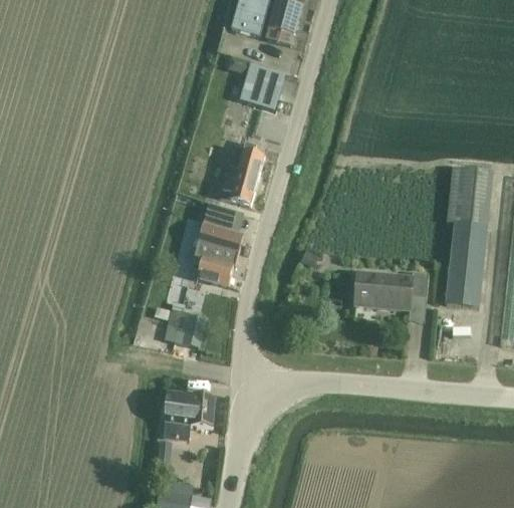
[(237,0),(230,27),(258,34),(267,0),(237,0)]
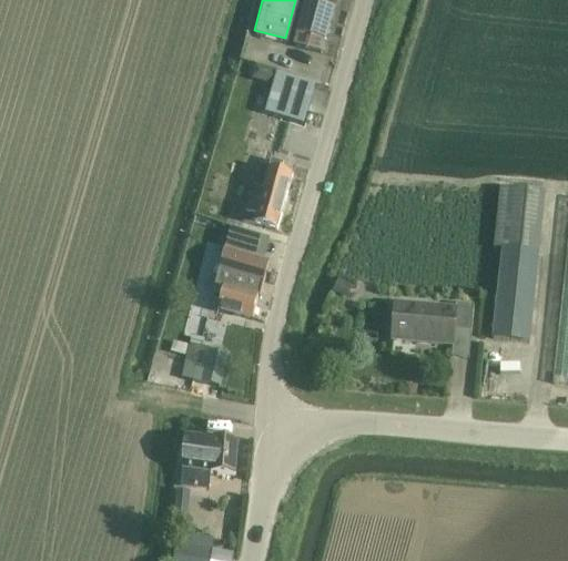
[(296,29),(293,42),(320,50),(320,48),(324,36),(333,3),(324,1),(324,0),(304,0),(301,10),(296,29)]
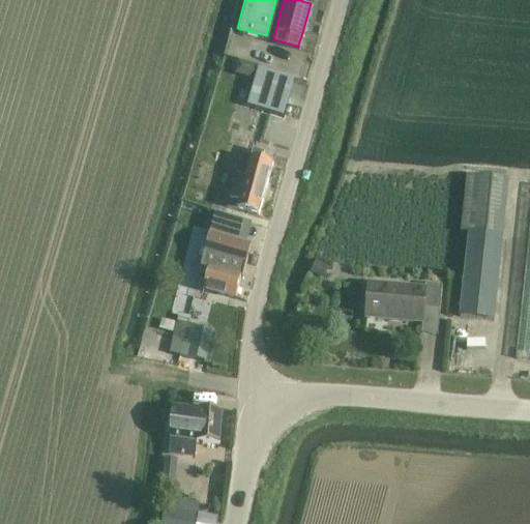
[(257,77),(248,103),(282,113),(292,76),(293,76),(260,65),(260,66),(257,77)]
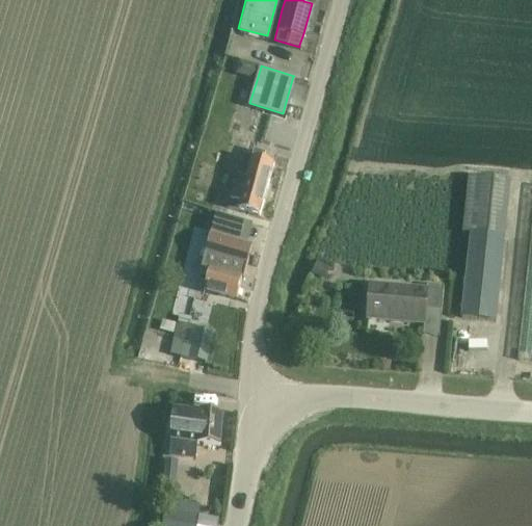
[(234,173),(227,205),(259,212),(272,160),(263,158),(265,149),(254,146),(251,155),(242,152),(237,173),(234,173)]
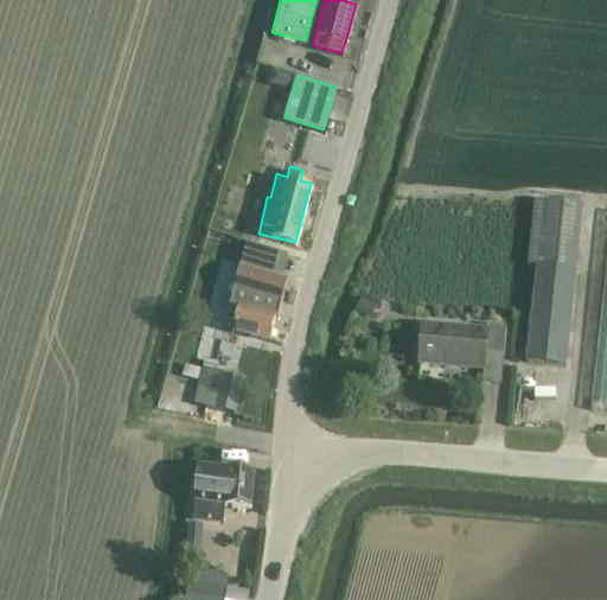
[(534,197),(526,262),(536,263),(525,358),(566,363),(574,266),(579,223),(582,202),(534,197)]
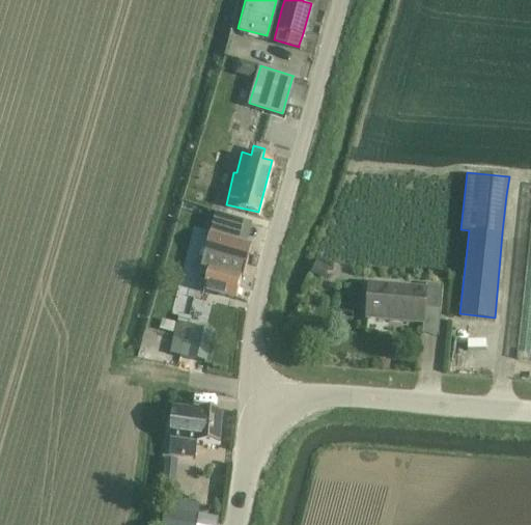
[(530,356),(530,211),(515,355),(530,356)]
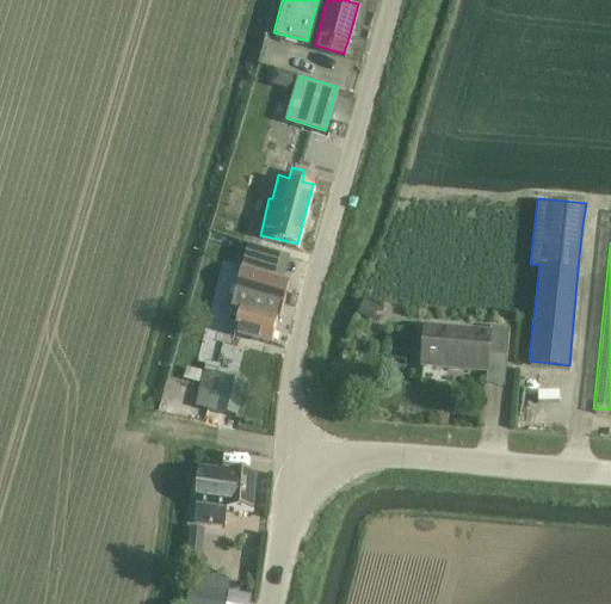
[(278,315),(287,277),(238,266),(229,306),(238,308),(233,331),(270,339),(276,315),(278,315)]
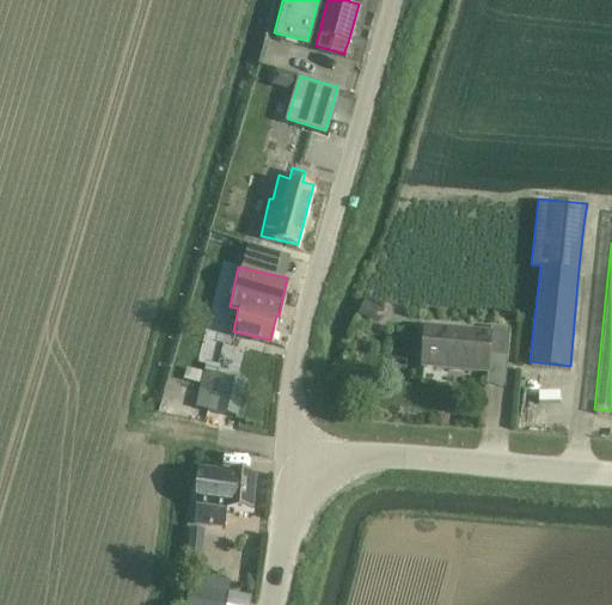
[(363,297),(356,310),(365,315),(373,301),(363,297)]
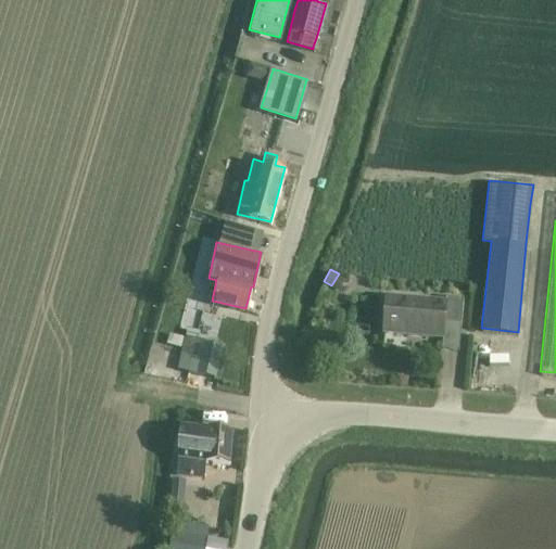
[(444,298),(387,294),(383,329),(443,334),(444,320),(459,321),(462,295),(445,294),(444,298)]
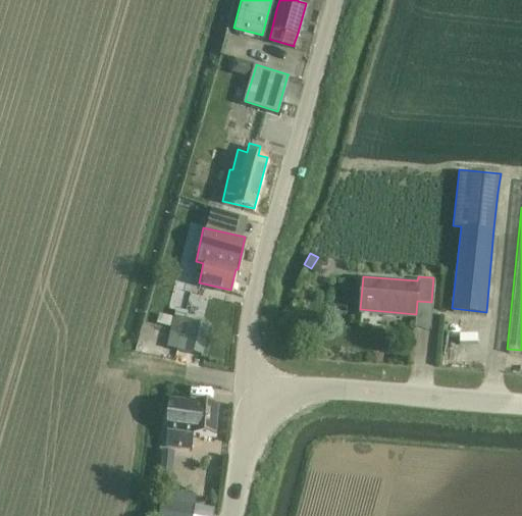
[(157,310),(155,320),(171,323),(173,314),(157,310)]
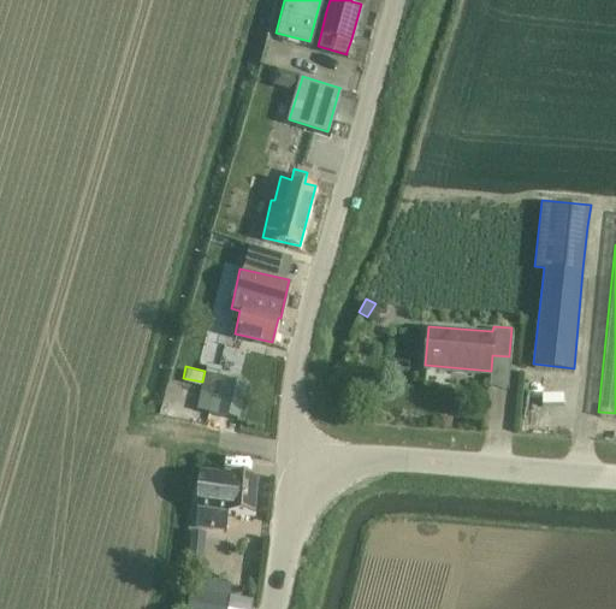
[(240,417),(246,380),(247,378),(218,373),(218,368),(206,366),(205,371),(202,382),(196,406),(219,411),(219,413),(240,417)]
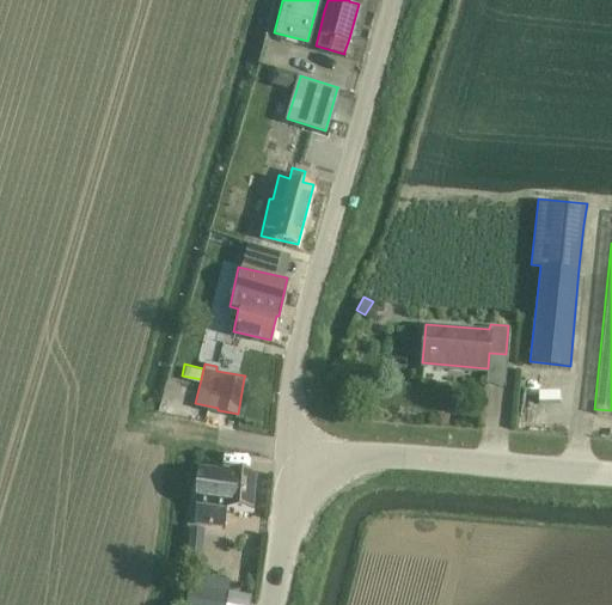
[(196,502),(194,521),(222,524),(224,506),(254,508),(256,470),(231,469),(232,452),(218,450),(216,468),(210,466),(200,465),(196,502)]
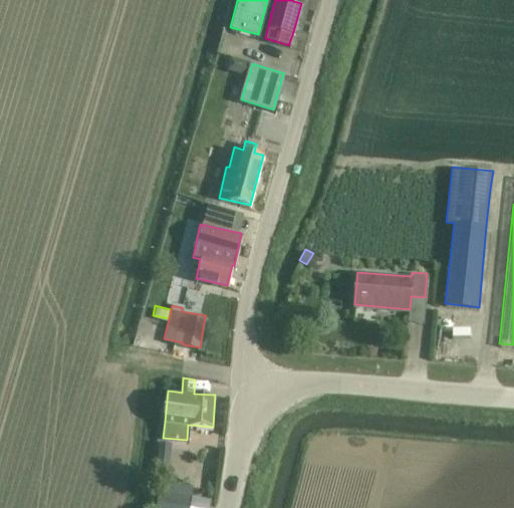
[(184,507),(187,495),(160,490),(157,507),(184,507)]
